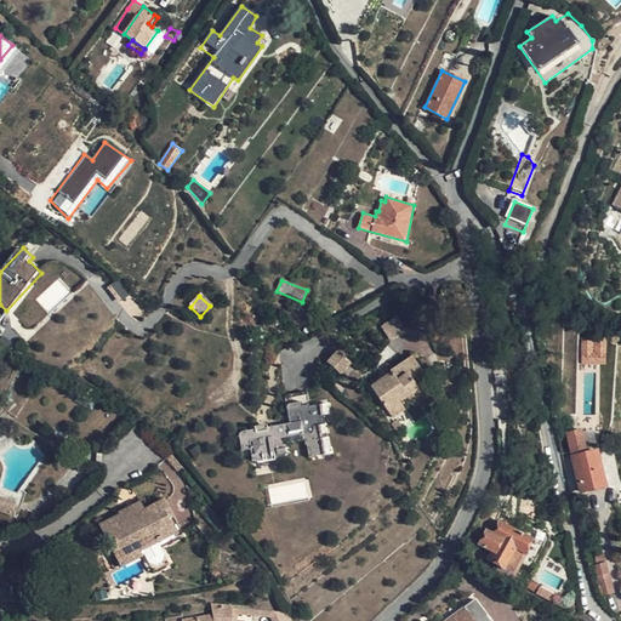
[(381,325),(389,340),(405,331),(397,317),(381,325)]
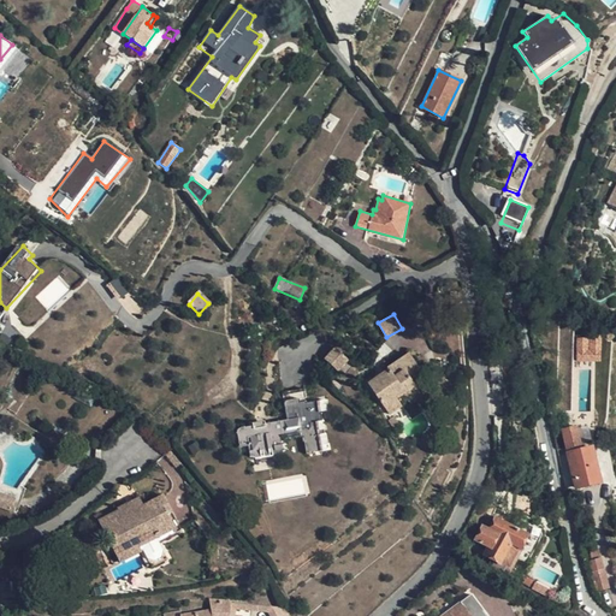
[(603,338),(580,338),(580,360),(602,361),(603,338)]
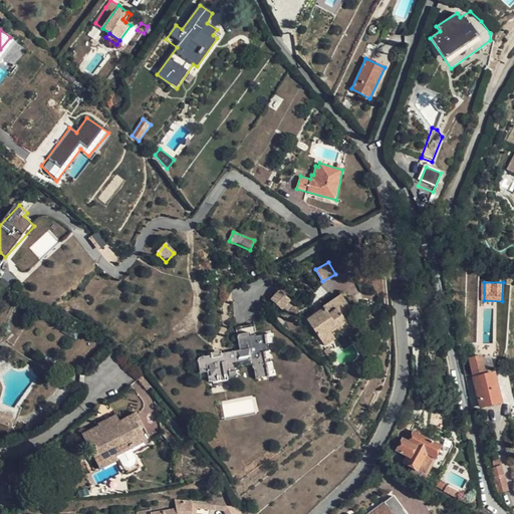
[(291,300),(279,290),(271,301),(282,310),(291,300)]
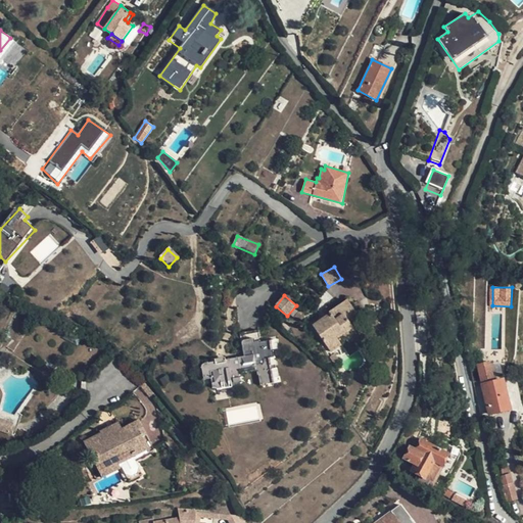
[(337,340),(343,335),(352,329),(348,324),(358,318),(346,301),(329,314),(330,316),(314,328),(331,353),(341,346),(337,340)]
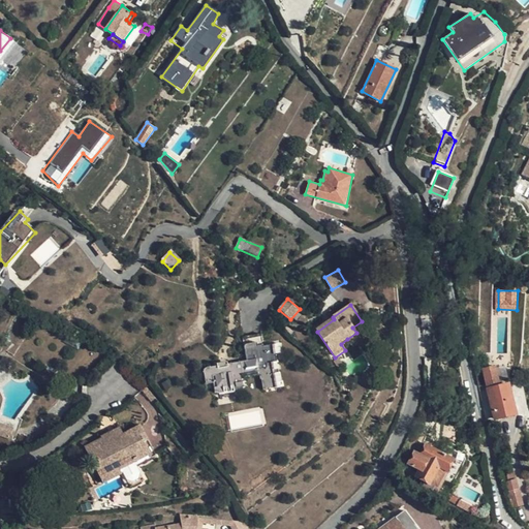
[(363,342),(356,333),(347,339),(354,348),(363,342)]
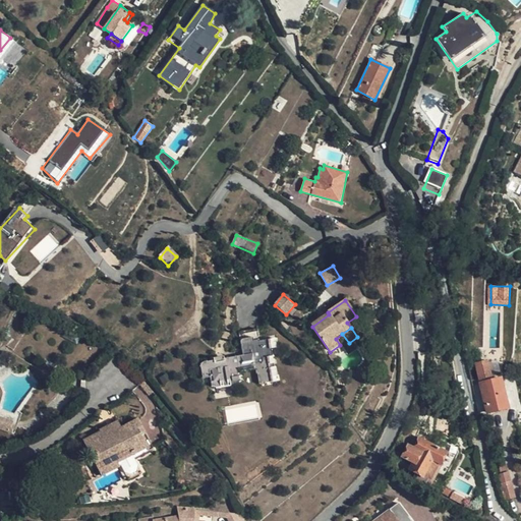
[(76,344),(80,337),(66,330),(62,337),(76,344)]
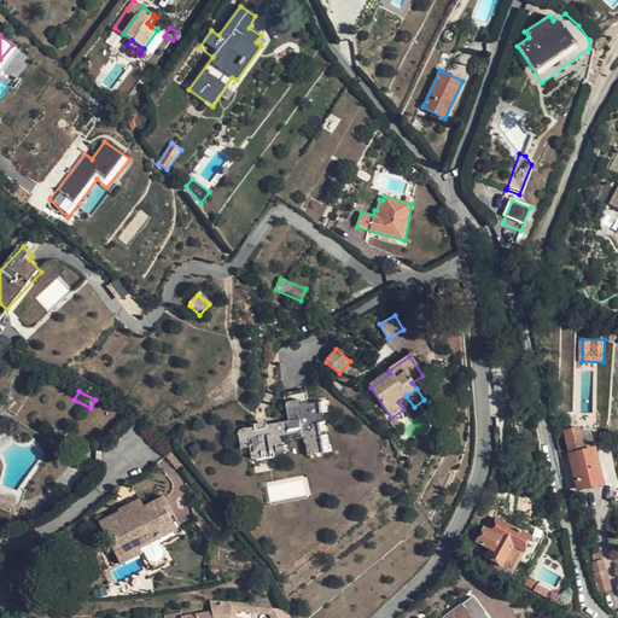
[(328,453),(319,403),(301,407),(299,401),(285,403),(287,421),(240,431),(238,433),(240,449),(249,448),(251,459),(286,453),(284,441),(303,437),(308,456),(328,453)]
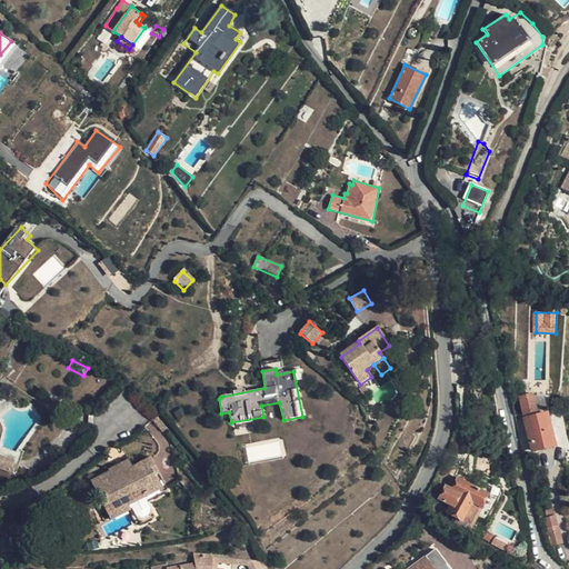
[(531,393),(519,397),(531,451),(553,446),(547,413),(537,416),(531,393)]
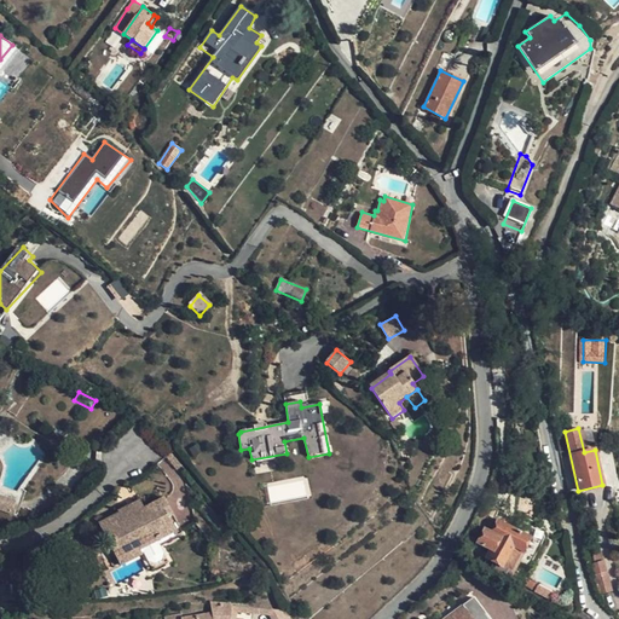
[(278,485),(268,486),(272,502),(306,495),(304,481),(302,478),(278,482),(278,485)]
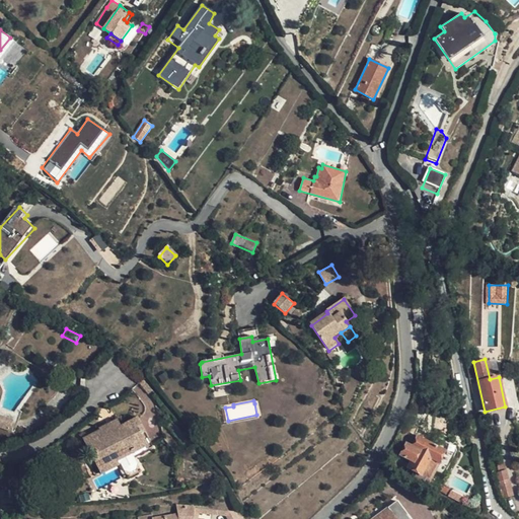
[(14,412),(2,406),(0,405),(0,427),(14,432),(20,414),(14,412)]
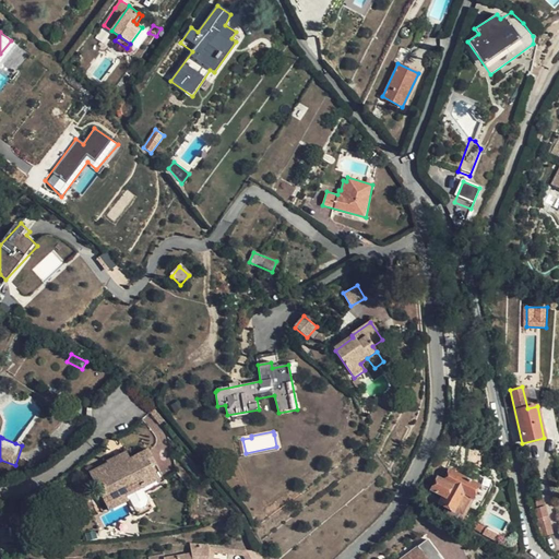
[(147,449),(129,458),(119,462),(116,456),(106,461),(106,463),(88,472),(108,510),(129,500),(137,514),(151,507),(143,492),(159,483),(151,466),(155,464),(147,449)]
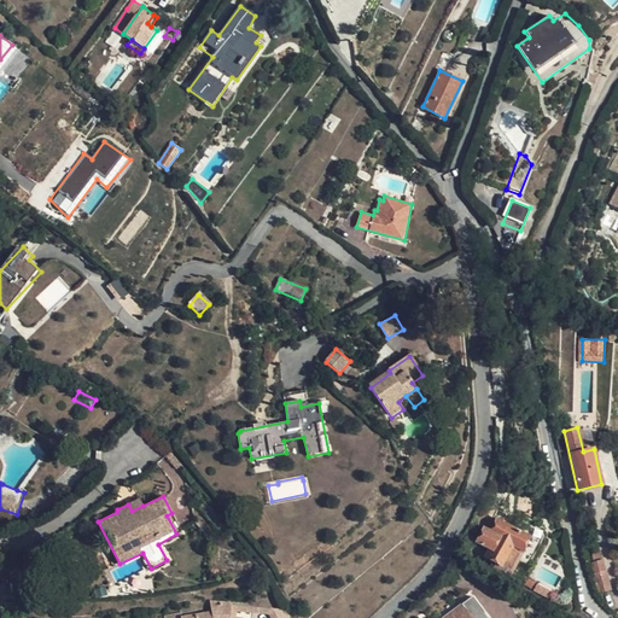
[(139,499),(128,505),(132,511),(143,506),(139,499)]
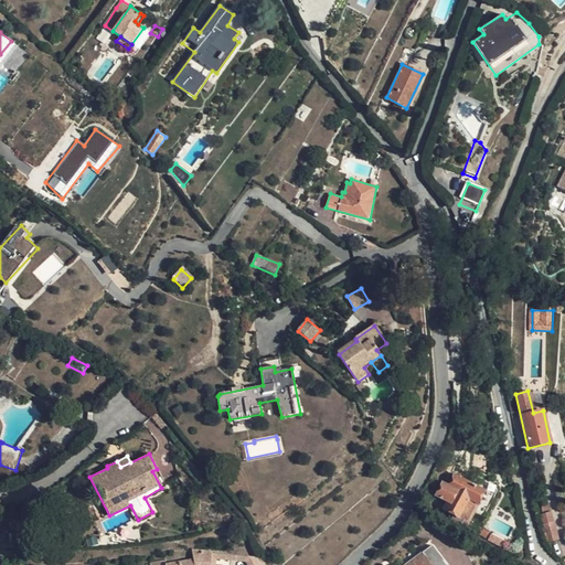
[(467,475),(456,468),(446,486),(443,484),(437,496),(448,502),(445,509),(455,514),(451,520),(461,525),(465,520),(467,521),(483,491),(464,481),(467,475)]
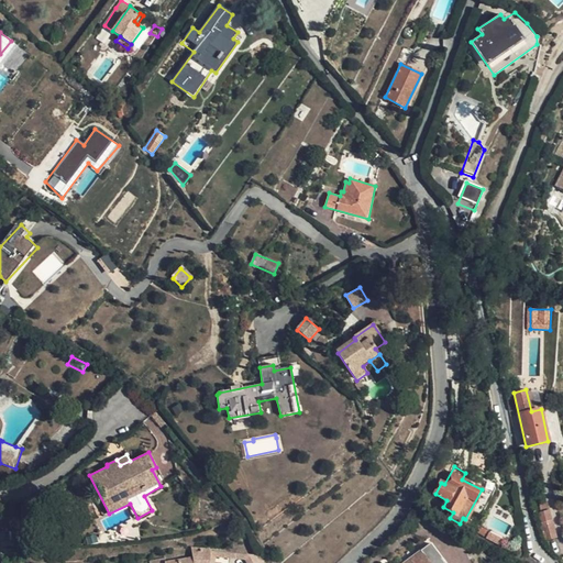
[(548,510),(538,514),(545,539),(555,537),(548,510)]
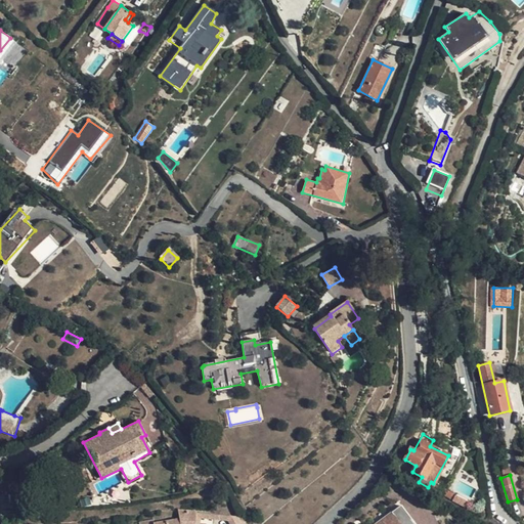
[(413,523),(401,506),(376,523),(413,523)]
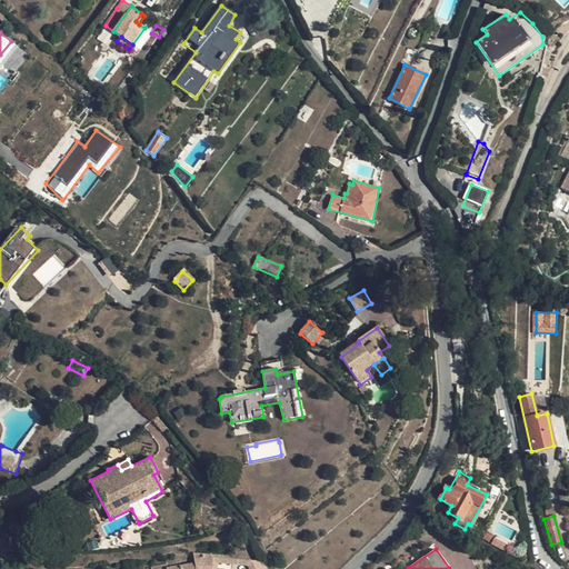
[(218,568),(216,568),(212,567),(213,557),(192,555),(196,565),(175,568),(168,568),(157,568),(218,568)]
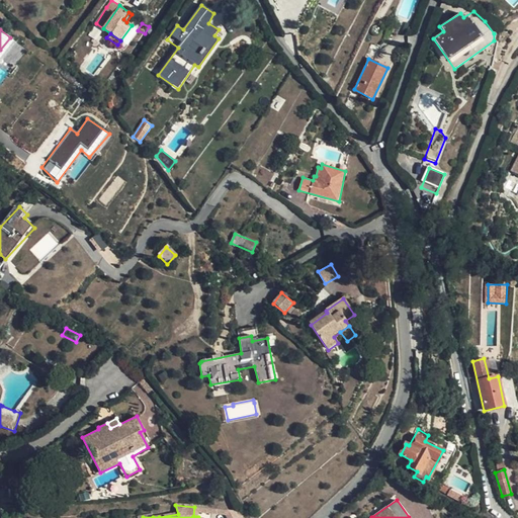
[(243,517),(240,511),(198,507),(197,511),(224,513),(226,517),(243,517)]
